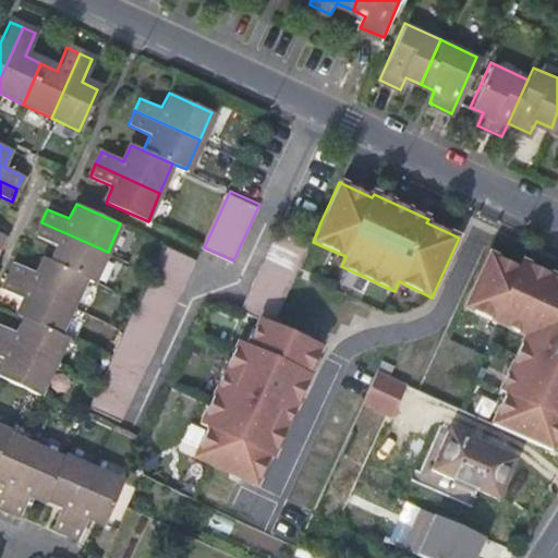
[(56,246),(50,259),(87,276),(96,279),(108,252),(41,222),(37,230),(35,237),(56,246)]
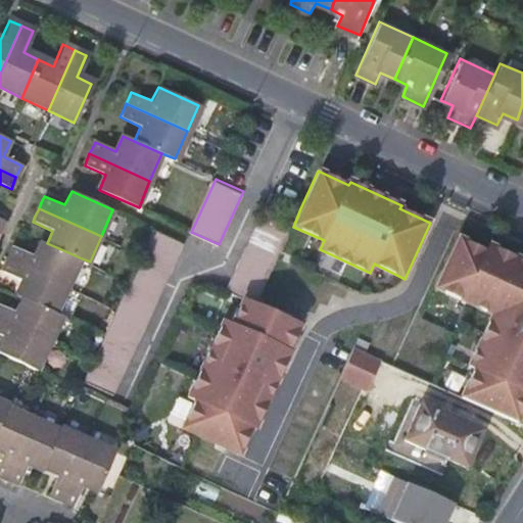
[(256,305),(291,230),(263,217),(227,292),(245,300),(256,305)]
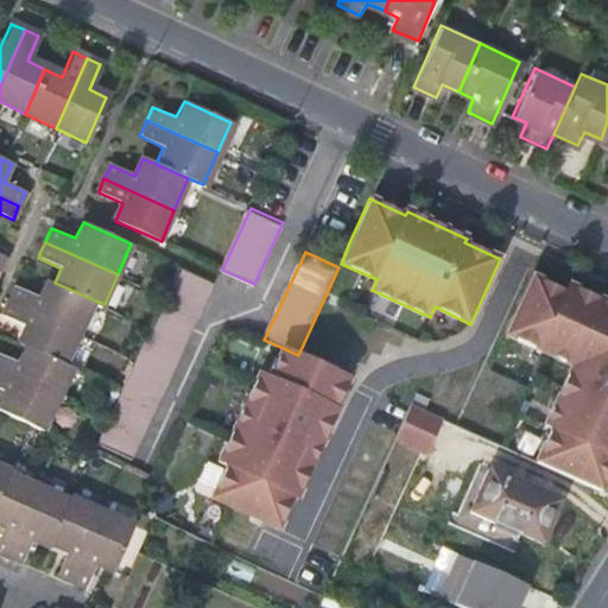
[(213,280),(179,265),(150,334),(101,443),(135,457),(213,280)]
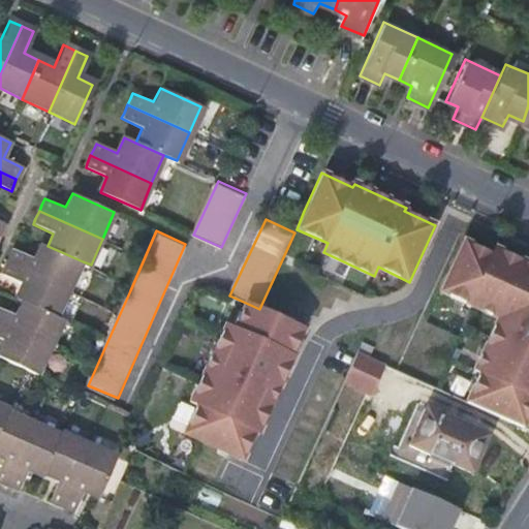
[(469,402),(525,428),(528,417),(528,262),(497,248),(494,253),(466,241),(443,291),(501,316),(478,369),(485,371),(469,402)]
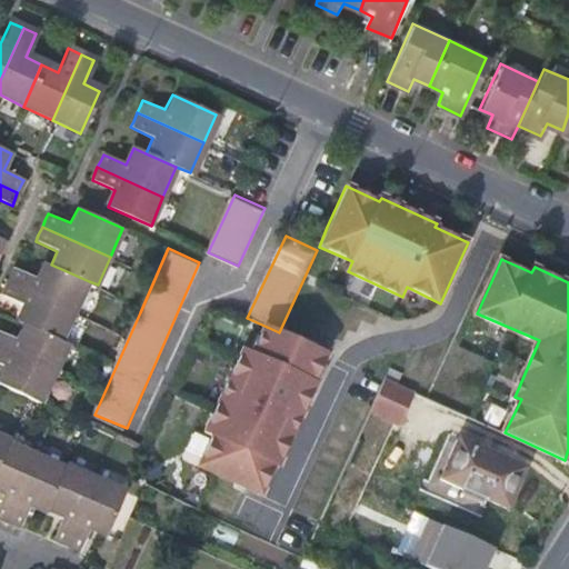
[(12,277),(10,281),(76,310),(89,281),(51,265),(46,262),(38,278),(16,269),(12,277)]
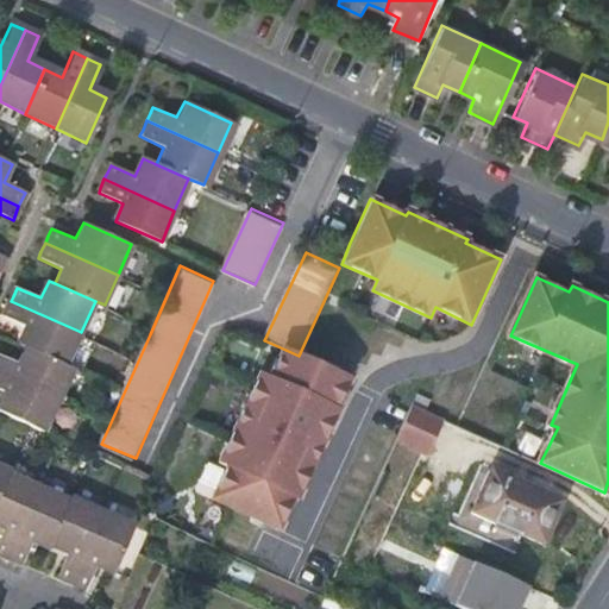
[(23,344),(29,346),(68,364),(81,332),(11,301),(6,312),(5,315),(29,327),(23,344)]
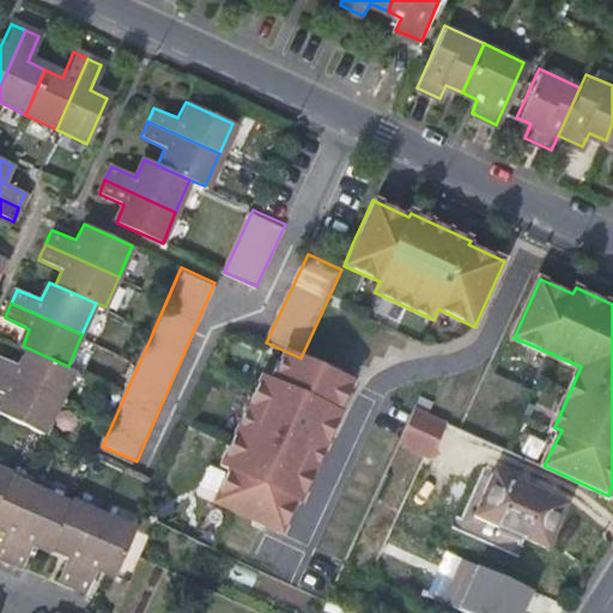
[(0,374),(64,402),(77,371),(68,366),(29,349),(22,365),(0,354),(0,374)]
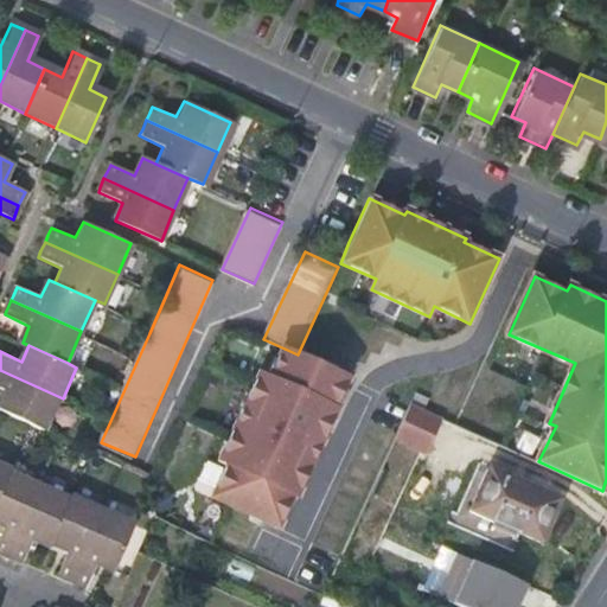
[(298,355),(285,349),(272,377),(262,374),(222,461),(230,465),(215,498),(254,516),(251,519),(263,524),(264,521),(281,529),(295,497),(299,498),(339,410),(337,409),(351,378),(334,371),(298,355)]
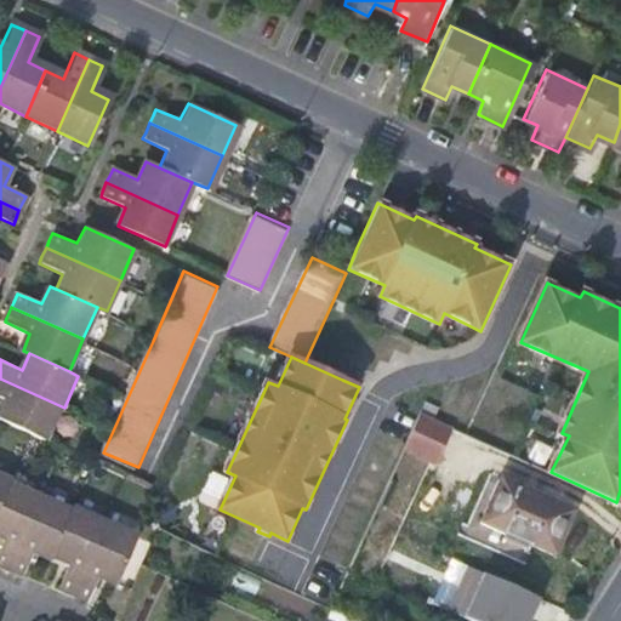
[(64,408),(0,379),(0,397),(7,402),(1,416),(50,438),(64,408)]
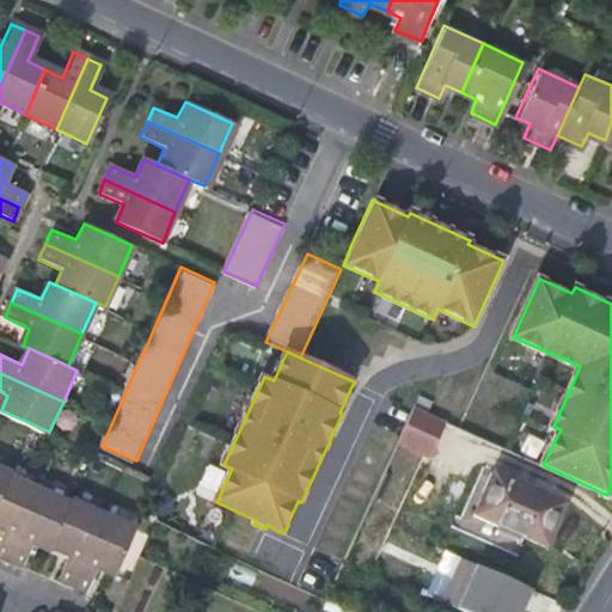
[(416,409),(429,415),(434,403),(421,397),(416,409)]
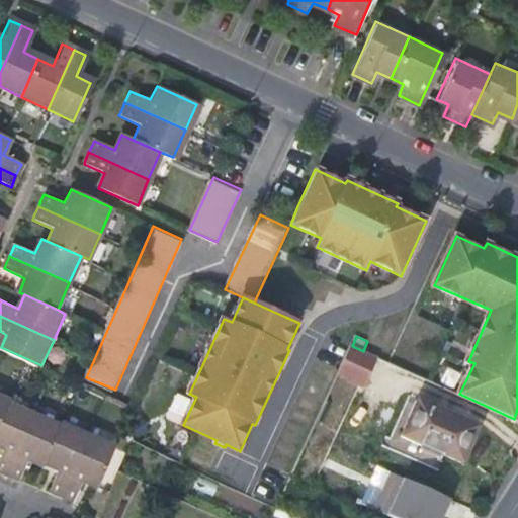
[(352,346),(338,376),(365,389),(379,358),(363,351),(352,346)]
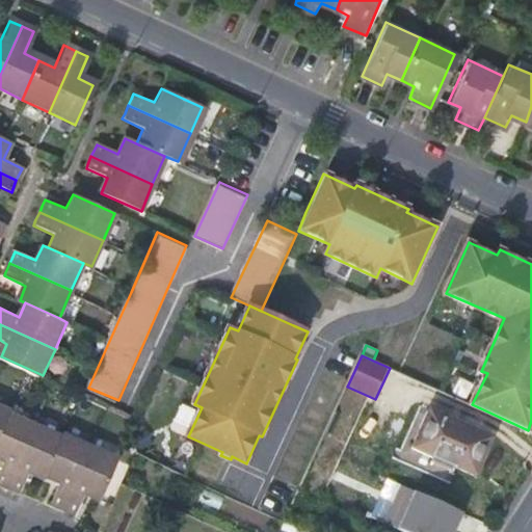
[(11,409),(0,404),(0,433),(9,414),(11,409)]
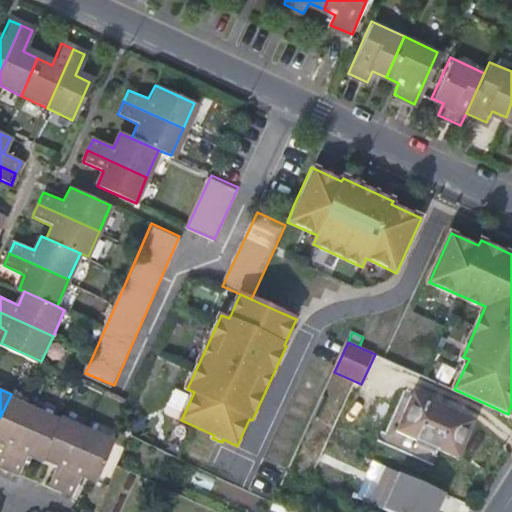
[(474,422),(414,395),(398,431),(458,457),(474,422)]
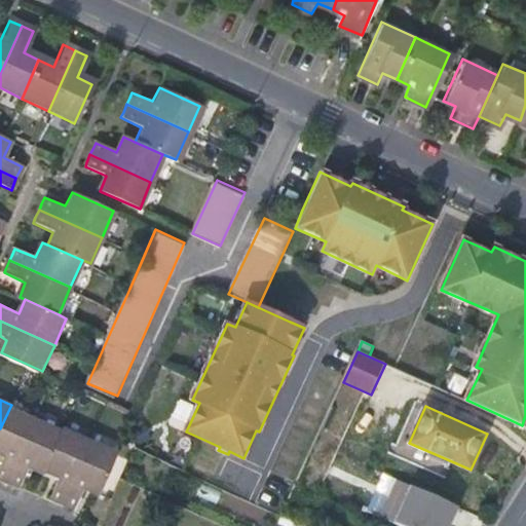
[(36,421),(9,409),(0,428),(0,451),(5,454),(0,466),(0,476),(9,480),(36,421)]
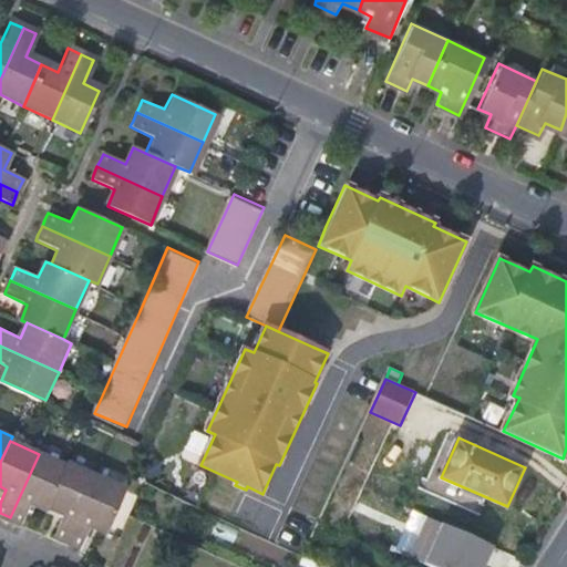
[(68,467),(39,454),(10,517),(23,523),(33,503),(49,509),(51,505),(68,467)]
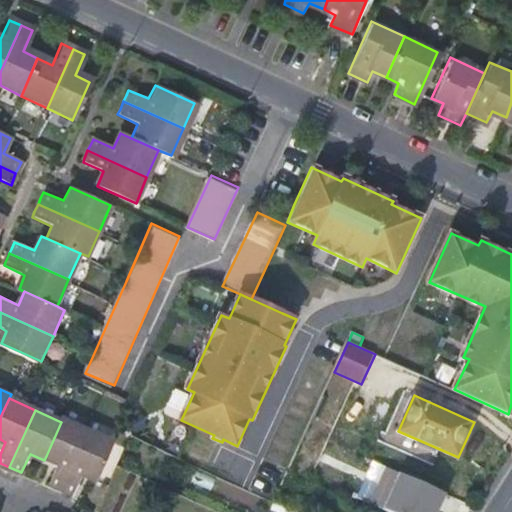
[(64,418),(61,422),(46,456),(59,463),(51,483),(62,488),(88,429),(64,418)]
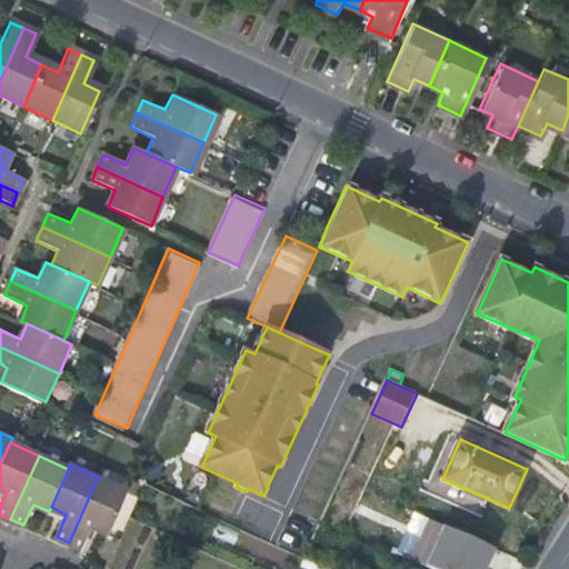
[(127,490),(98,477),(69,542),(83,550),(93,528),(108,533),(127,490)]
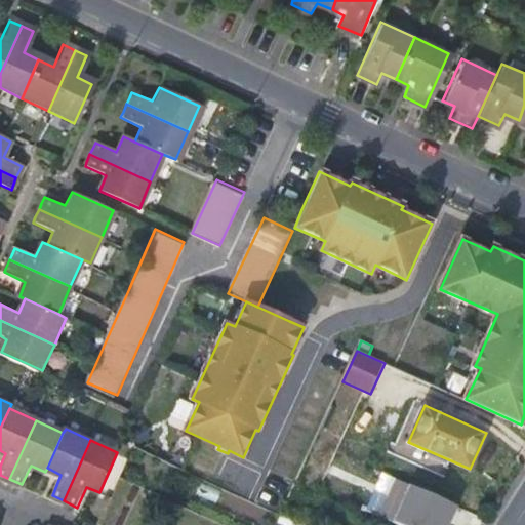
[(448,524),(457,505),(411,485),(395,522),(400,524),(448,524)]
